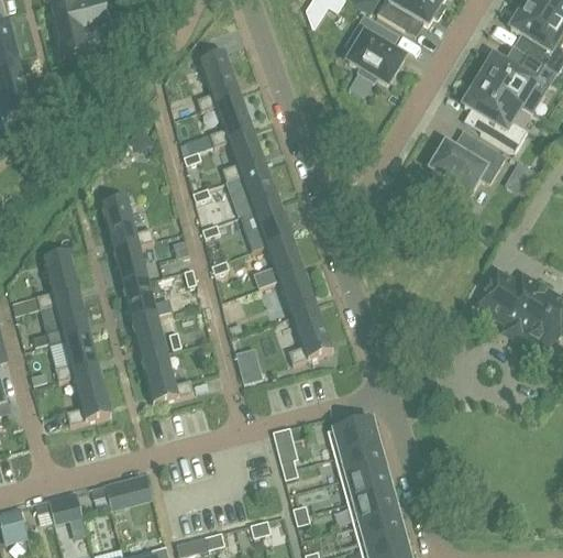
[(107,20),(107,19),(105,10),(116,8),(113,0),(96,0),(51,12),(62,53),(87,46),(81,26),(107,20)]
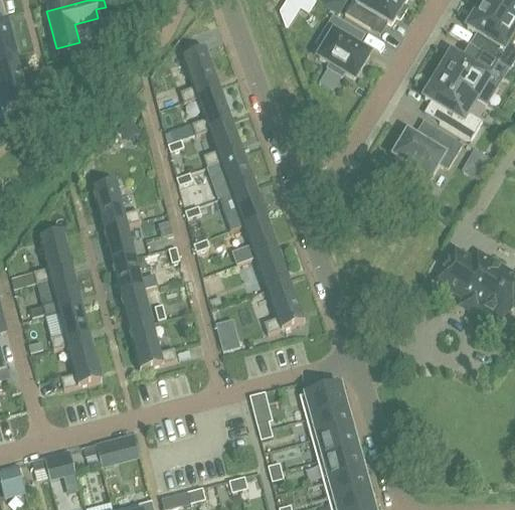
[(286,0),(280,10),(286,26),(300,4),(309,9),(314,0),(286,0)]
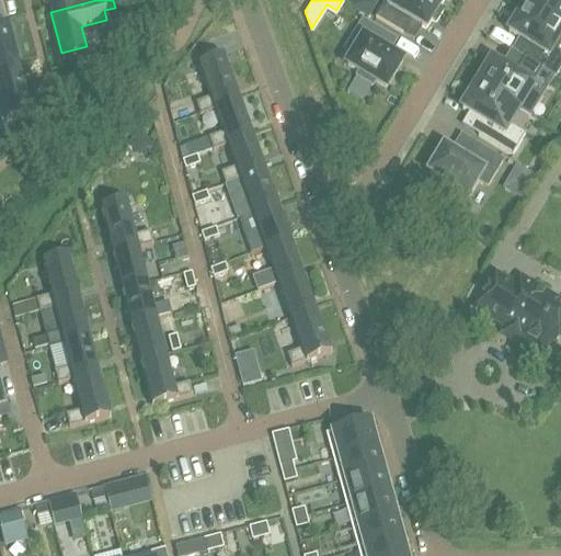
[(442,1),(439,0),(387,0),(382,0),(375,13),(402,29),(410,15),(426,25),(432,16),(436,19),(444,6),(441,3),(442,1)]
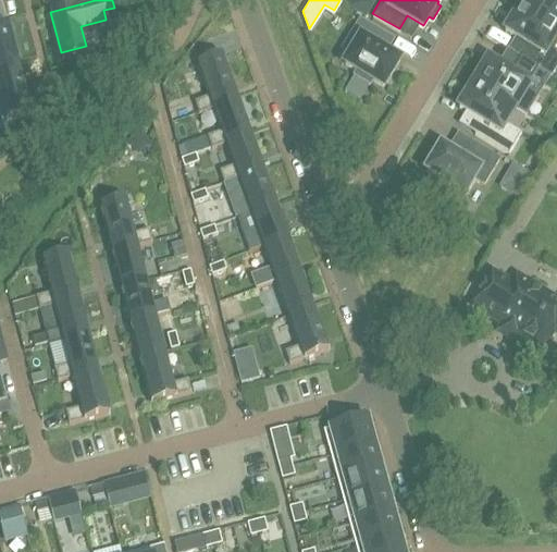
[(520,0),(520,1),(556,24),(556,0),(520,0)]
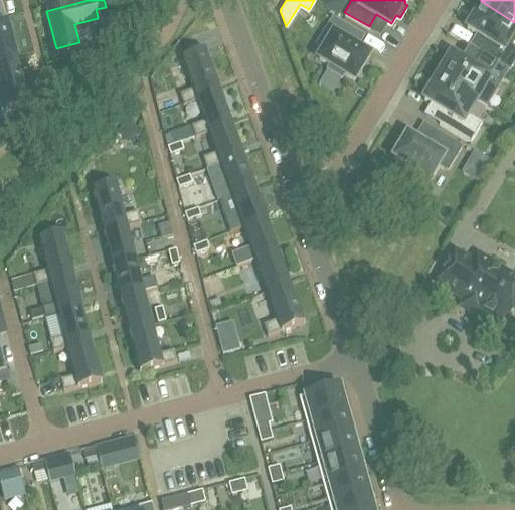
[(514,37),(514,22),(481,1),(476,10),(472,8),(464,21),(468,23),(466,25),(492,41),(484,53),(502,63),(509,68),(514,58),(514,41),(513,41),(514,37)]
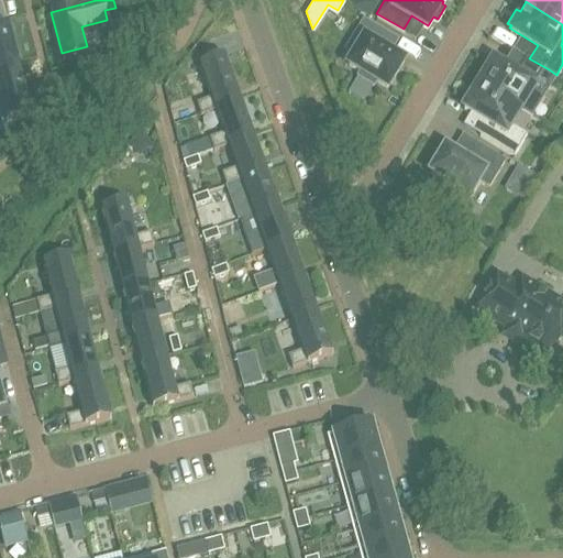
[(390,32),(364,15),(345,45),(354,51),(348,61),(361,68),(357,73),(374,81),(376,78),(387,85),(404,57),(383,45),(390,32)]
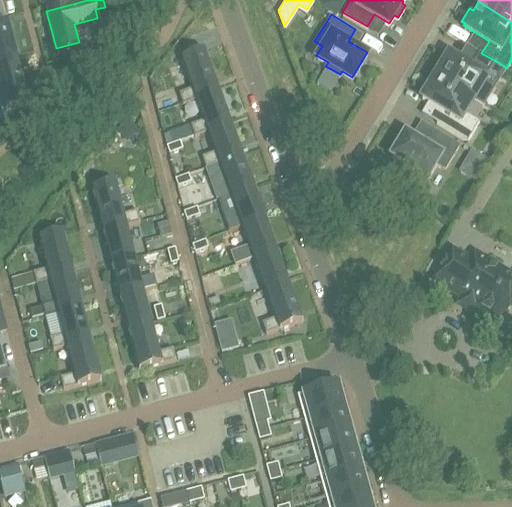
[(119,19),(123,35),(134,26),(131,16),(119,19)]
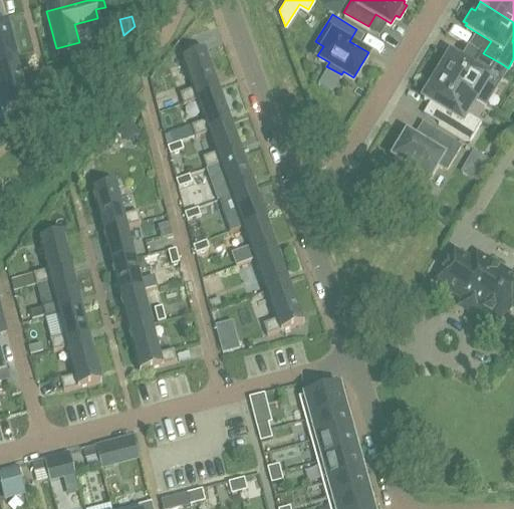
[(8,20),(0,22),(0,65),(19,61),(8,20)]
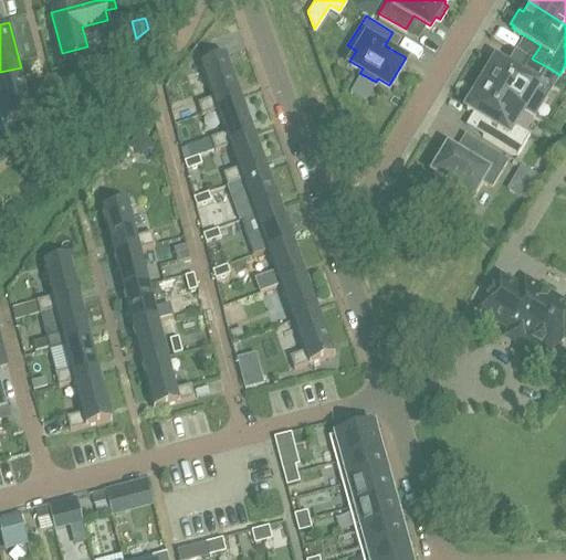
[(226,54),(201,63),(212,94),(198,99),(202,113),(242,98),(226,54)]
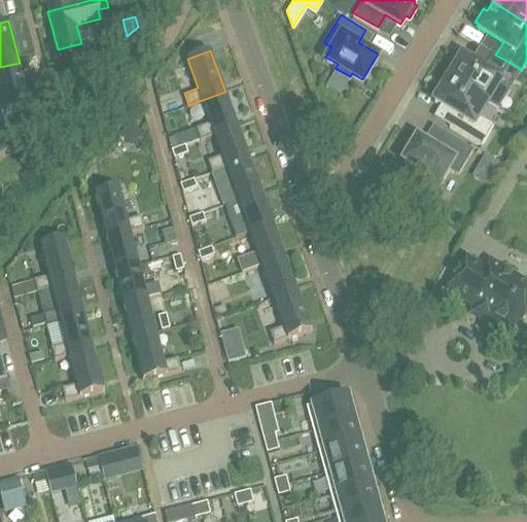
[(480,63),(461,51),(459,55),(456,53),(449,65),(452,67),(447,75),(488,100),(491,102),(514,65),(495,55),(491,51),(486,62),(480,63)]
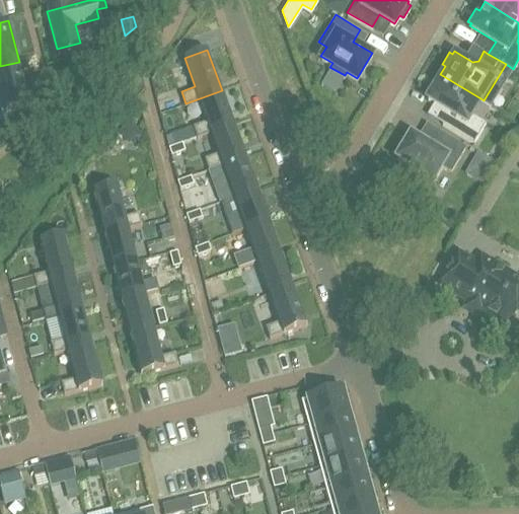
[(16,63),(0,67),(0,96),(3,111),(27,104),(16,63)]
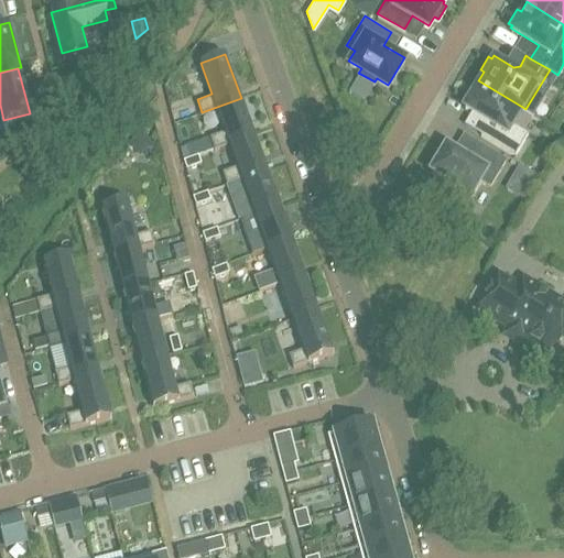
[(522,107),(478,80),(474,88),(470,86),(462,99),(466,101),(464,105),(488,120),(480,132),(514,153),(528,131),(513,122),(522,107)]
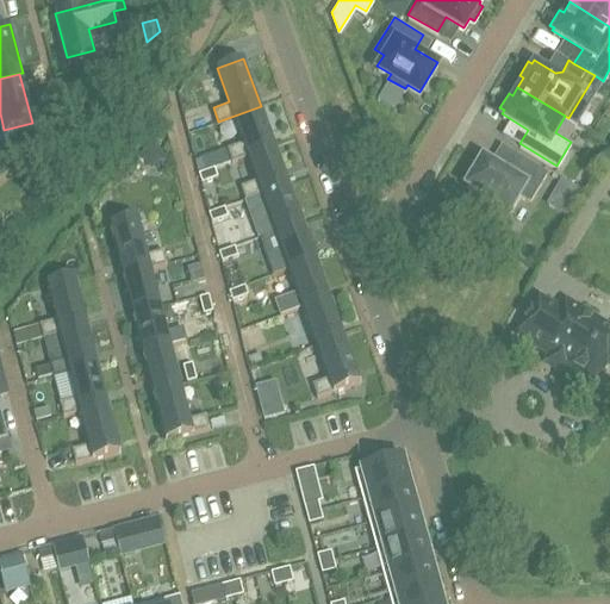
[(274,144),(261,106),(234,116),(243,139),(226,145),(231,160),(248,154),(274,144)]
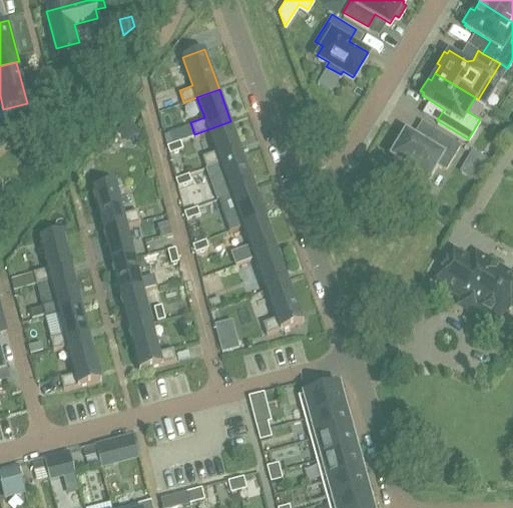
[(183,102),(179,90),(155,99),(158,111),(183,102)]
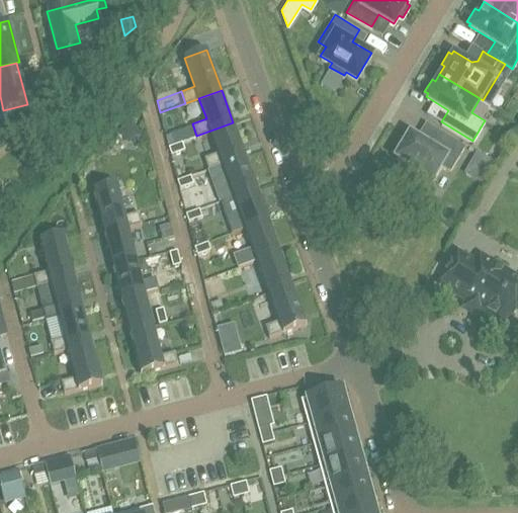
[(245,154),(233,122),(210,131),(218,150),(205,154),(209,166),(222,162),(245,154)]
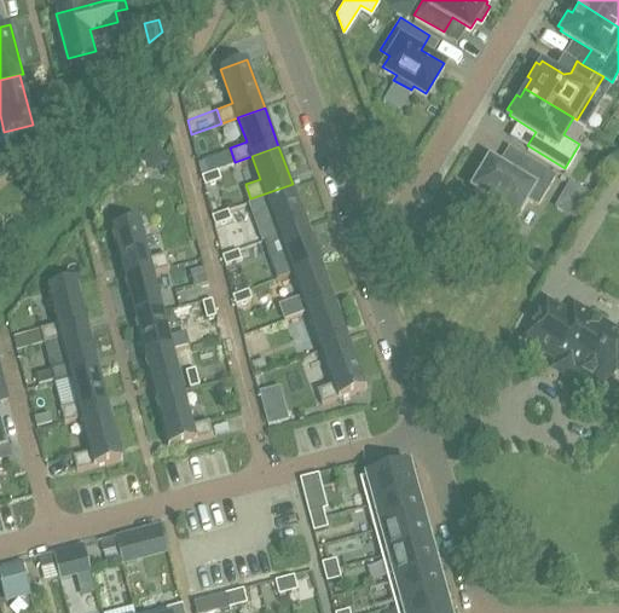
[(472,186),(518,214),(528,195),(538,201),(555,173),(527,156),(516,174),(490,157),(487,160),(482,157),(473,173),(478,177),(472,186)]
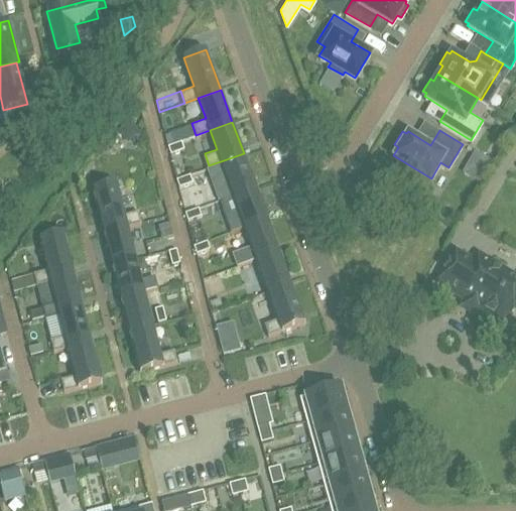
[(181,139),(168,144),(170,152),(184,147),(181,139)]
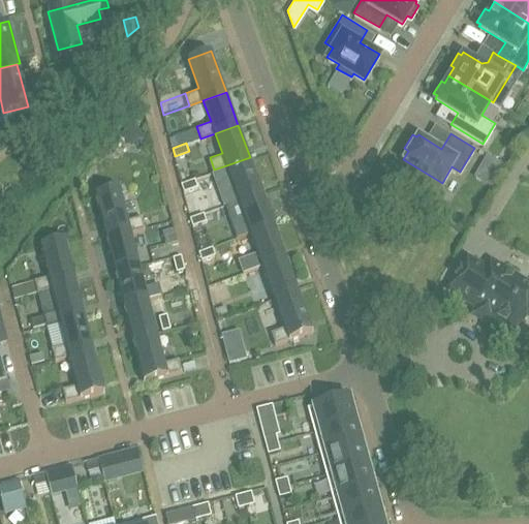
[(261,190),(250,157),(226,165),(239,198),(261,190)]
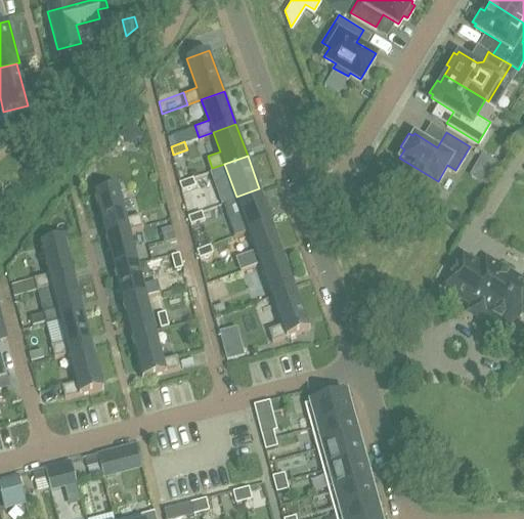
[(192,175),(179,180),(182,188),(195,183),(192,175)]
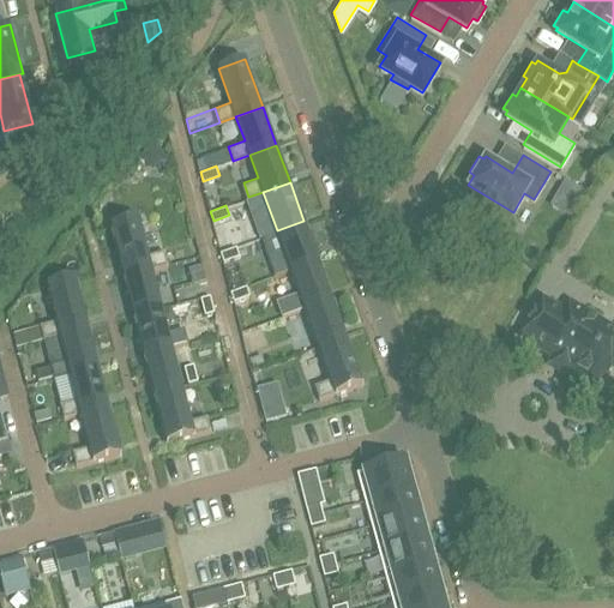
[(148,253),(139,220),(113,227),(125,274),(151,266),(168,263),(164,248),(148,253)]
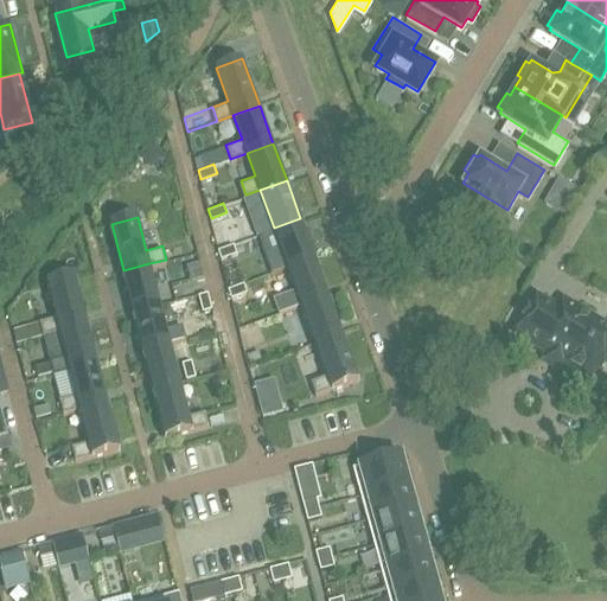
[(313,255),(300,218),(274,228),(287,264),(313,255)]
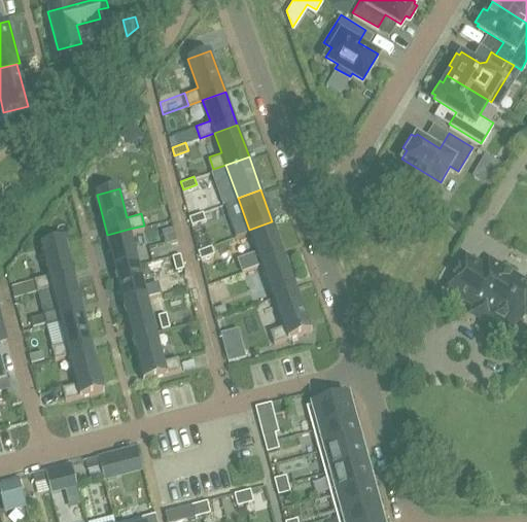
[(203,210),(189,214),(192,223),(206,218),(203,210)]
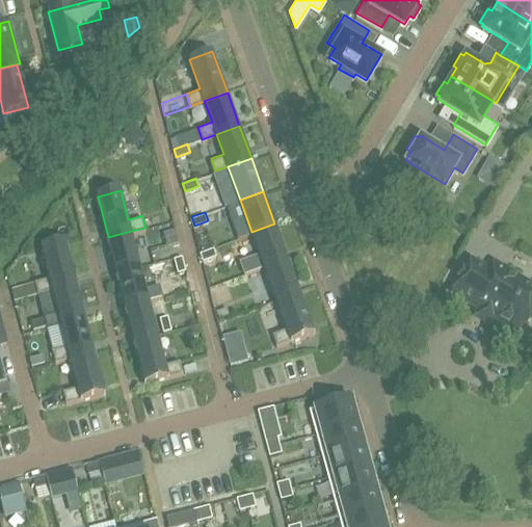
[(287,256),(274,224),(251,232),(259,252),(241,259),(245,271),(264,265),(287,256)]
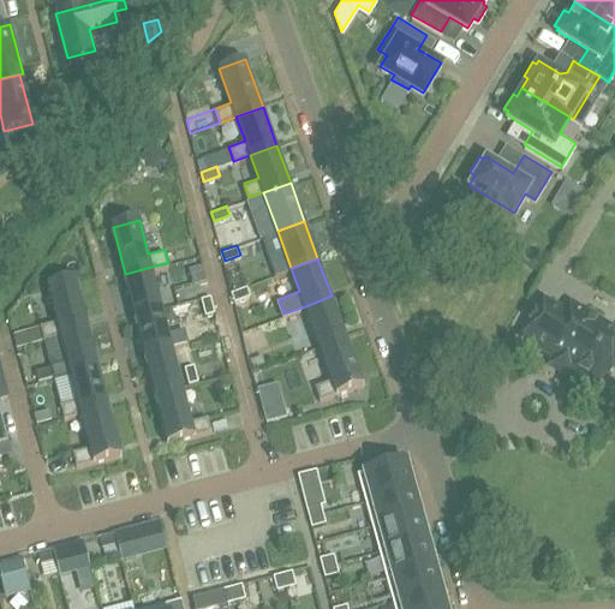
[(207,278),(202,262),(190,266),(193,280),(207,278)]
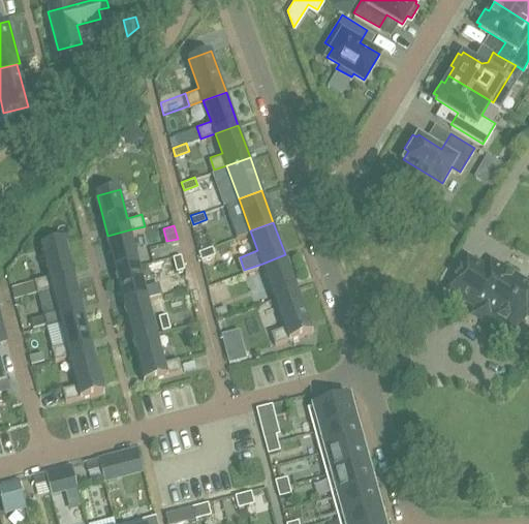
[(130,229),(107,236),(117,270),(139,265),(130,229)]
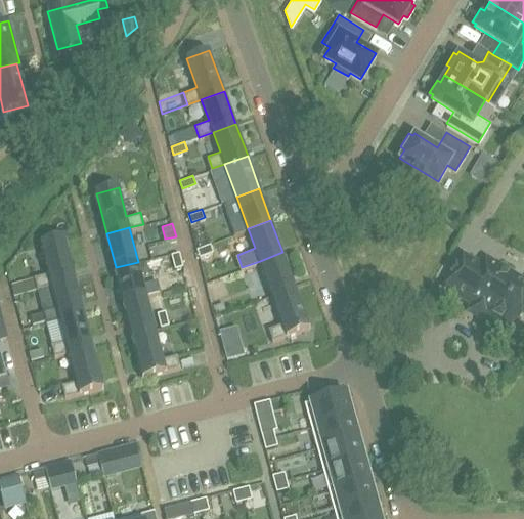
[(35,275),(38,287),(52,284),(75,277),(64,235),(41,242),(49,271),(35,275)]
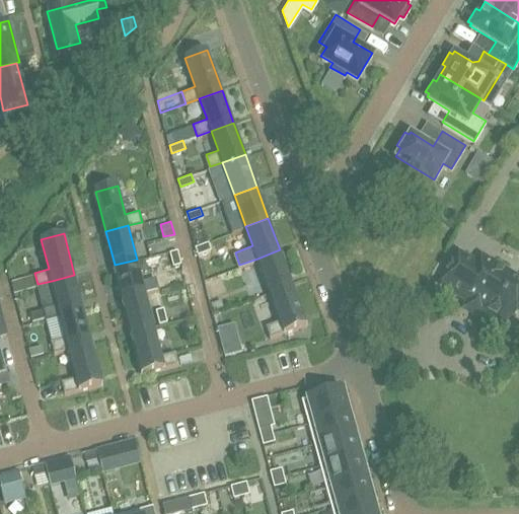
[(208,240),(195,244),(198,252),(211,247),(208,240)]
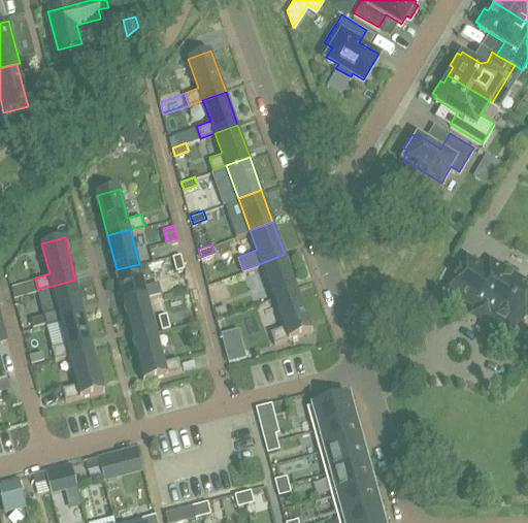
[(180,252),(173,254),(176,268),(185,266),(180,252)]
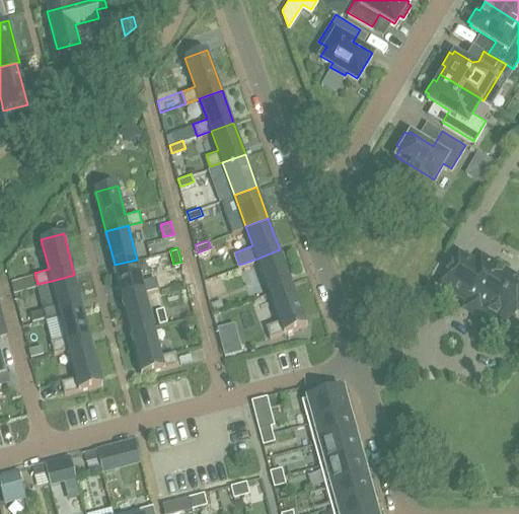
[(291,282),(280,249),(257,259),(269,290),(291,282)]
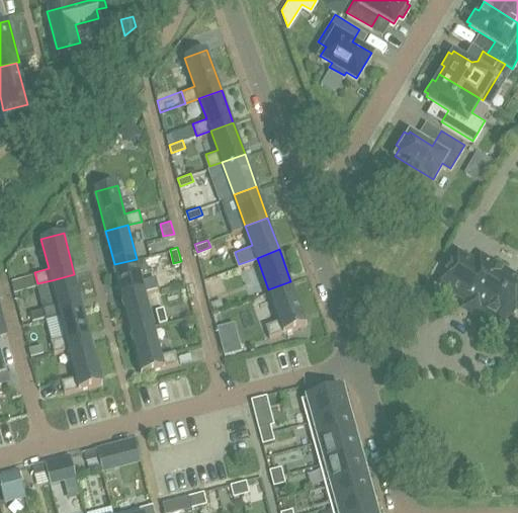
[(505,321),(515,305),(516,306),(517,306),(517,280),(504,272),(506,268),(491,259),(489,262),(477,256),(475,260),(456,249),(438,280),(505,321)]
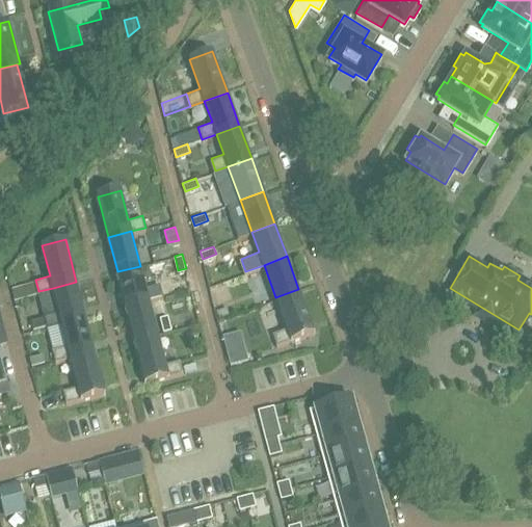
[(140,266),(117,271),(126,306),(149,299),(140,266)]
